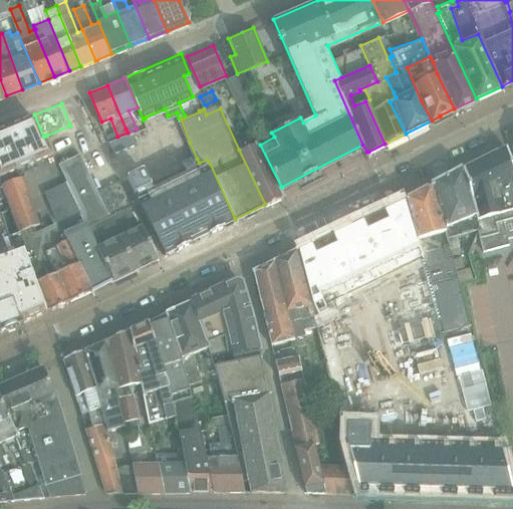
[(43,137),(34,114),(18,121),(3,126),(0,128),(0,176),(53,154),(46,136),(43,137)]
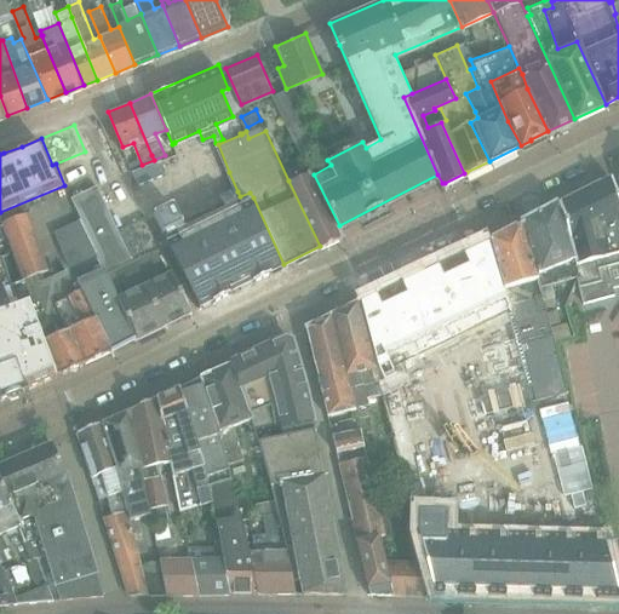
[(161,158),(152,161),(158,173),(166,170),(161,158)]
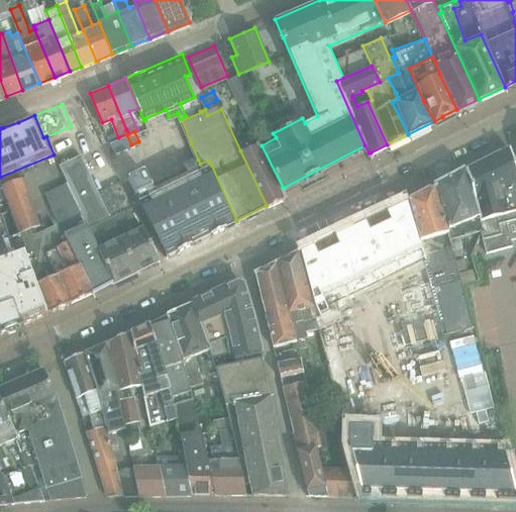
[(126,134),(118,137),(123,148),(131,144),(126,134)]
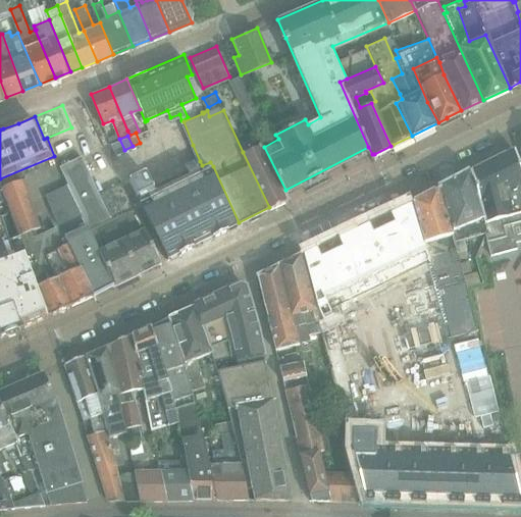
[(119,139),(112,142),(117,153),(124,150),(119,139)]
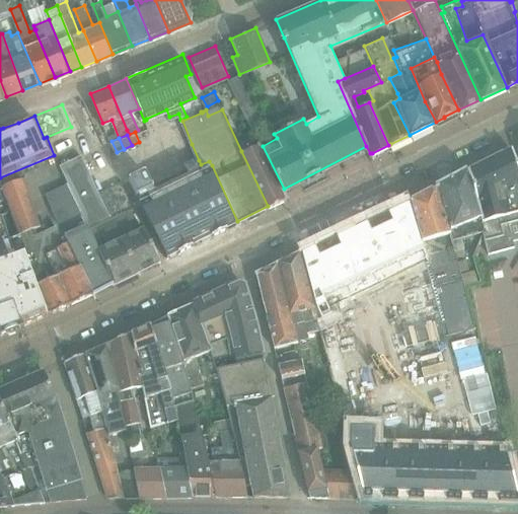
[(284,189),(263,146),(261,142),(241,151),(268,206),(288,197),(284,189)]
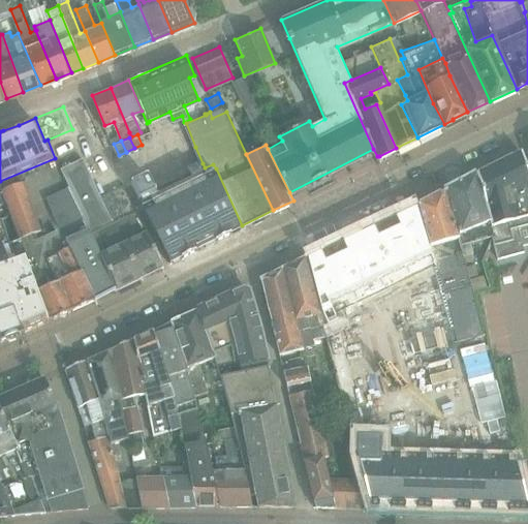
[(527,167),(522,149),(477,172),(489,221),(490,228),(488,235),(492,234),(498,256),(525,249),(518,223),(527,221),(527,167)]
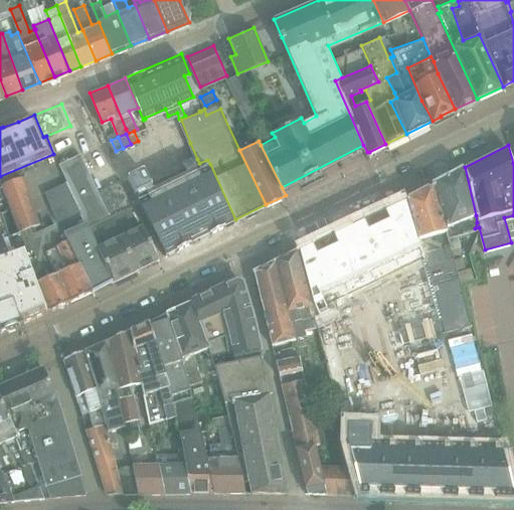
[(59,162),(67,179),(66,180),(88,221),(113,280),(137,268),(111,214),(110,214),(97,189),(98,189),(80,152),(59,162)]
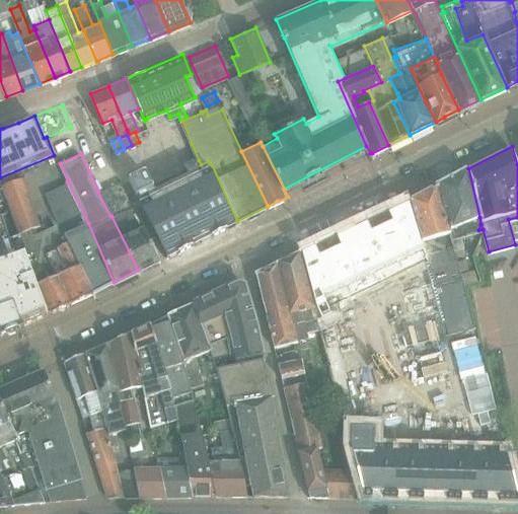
[(199,160),(191,164),(196,173),(212,165),(209,161),(201,164),(199,160)]
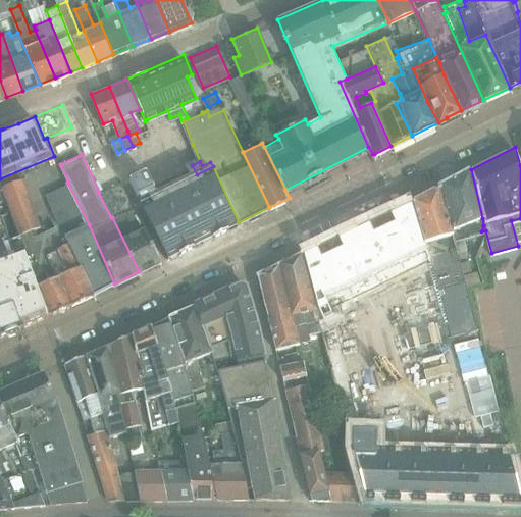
[(192,165),(184,168),(189,178),(197,174),(192,165)]
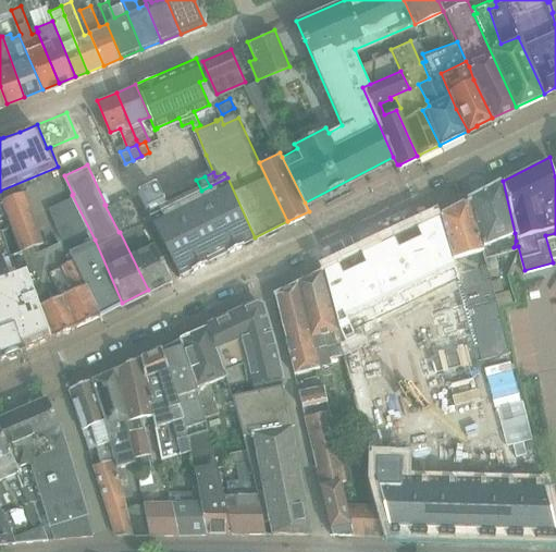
[(150,184),(138,189),(147,207),(148,207),(152,216),(150,217),(157,231),(164,243),(180,274),(255,237),(227,178),(210,186),(201,191),(194,195),(185,199),(177,203),(169,207),(163,196),(163,195),(159,186),(159,187),(156,182),(150,184)]
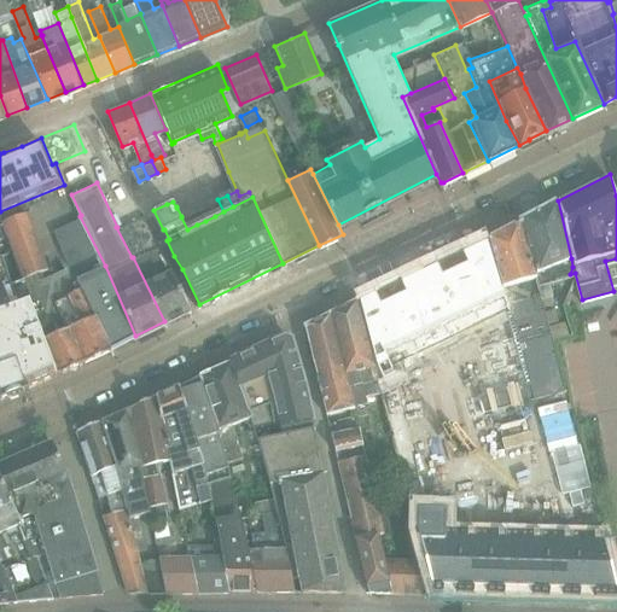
[(217,199),(209,204),(215,216),(223,211),(217,199)]
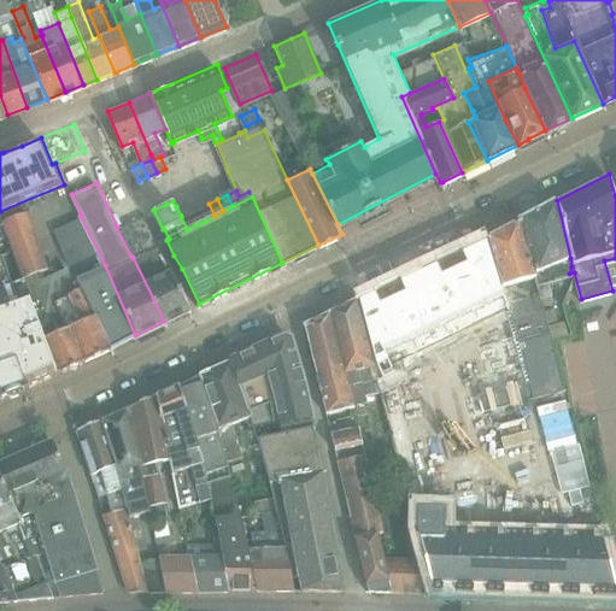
[(520,219),(516,222),(533,283),(537,298),(541,297),(553,293),(550,281),(569,274),(572,266),(570,258),(557,200),(555,200),(553,200),(520,218),(520,219)]
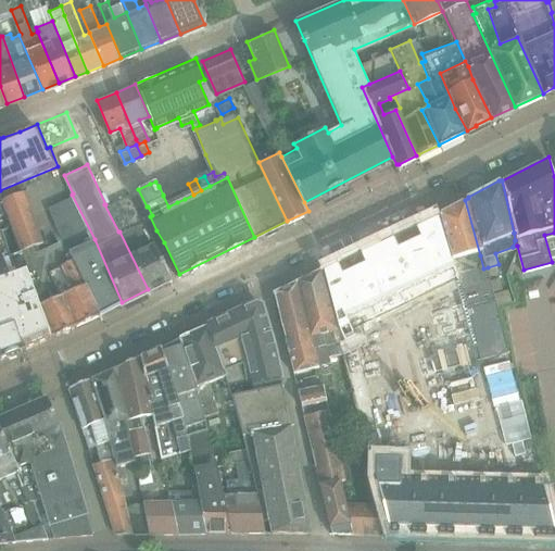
[(188,184),(179,188),(185,199),(193,195),(188,184)]
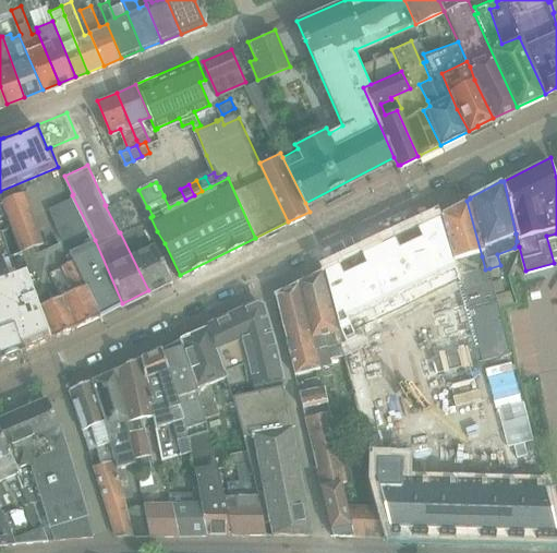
[(1,197),(3,203),(7,211),(19,240),(16,240),(20,248),(22,252),(27,269),(28,269),(29,277),(33,287),(38,297),(52,336),(100,314),(65,238),(52,204),(49,205),(63,239),(38,251),(35,244),(43,241),(26,189),(1,197)]
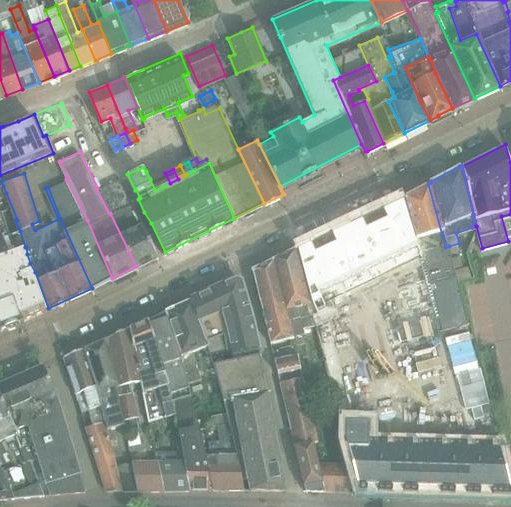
[(165,173),(158,177),(163,186),(170,183),(165,173)]
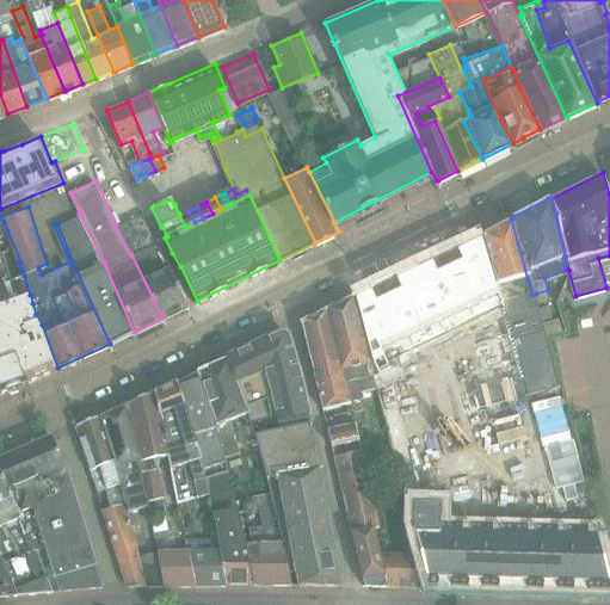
[(158,241),(143,210),(122,221),(116,224),(115,224),(130,254),(131,254),(158,241)]
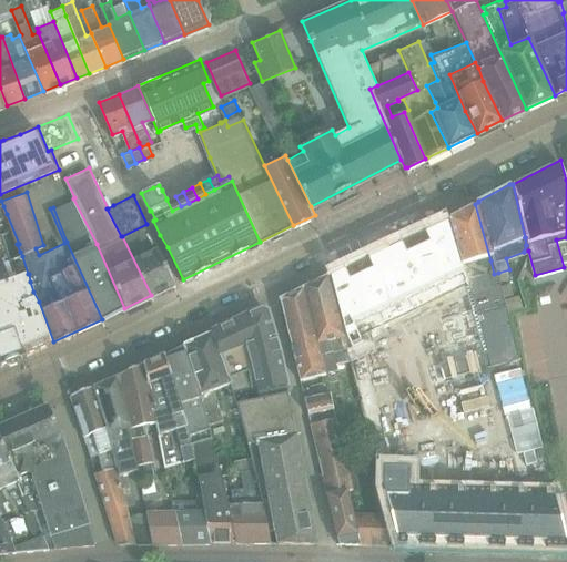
[(175,196),(166,200),(172,211),(181,206),(175,196)]
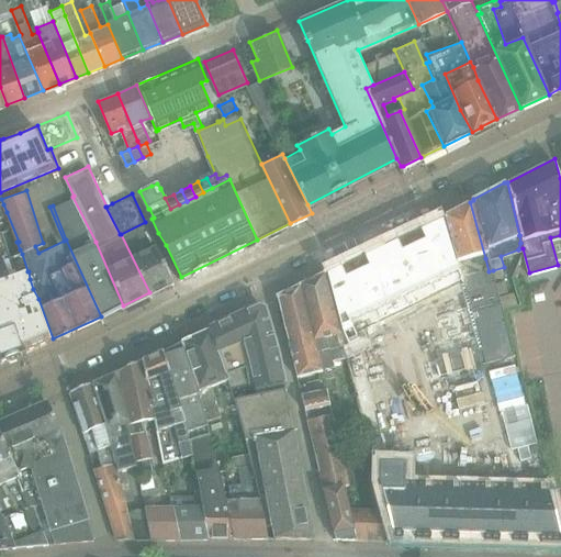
[(73,197),(53,205),(66,240),(101,316),(123,305),(96,242),(73,197)]
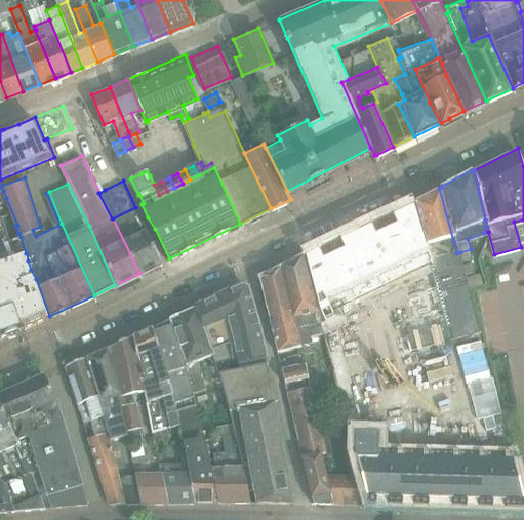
[(407,335),(411,349),(481,330),(460,252),(456,253),(453,241),(439,189),(411,203),(424,243),(426,242),(432,262),(439,288),(449,324),(407,335)]
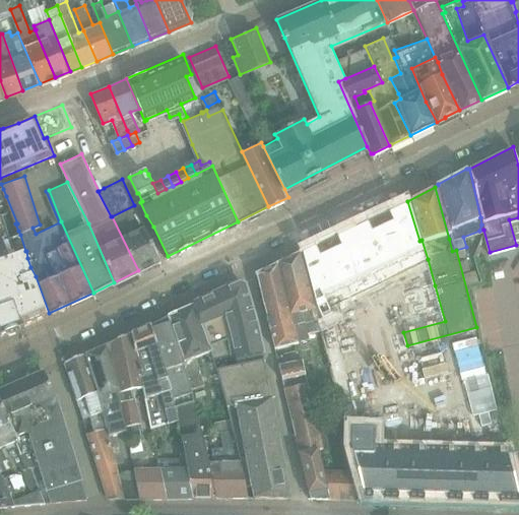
[(322,320),(333,314),(329,305),(428,259),(422,240),(419,241),(407,201),(305,249),(318,305),(322,320)]
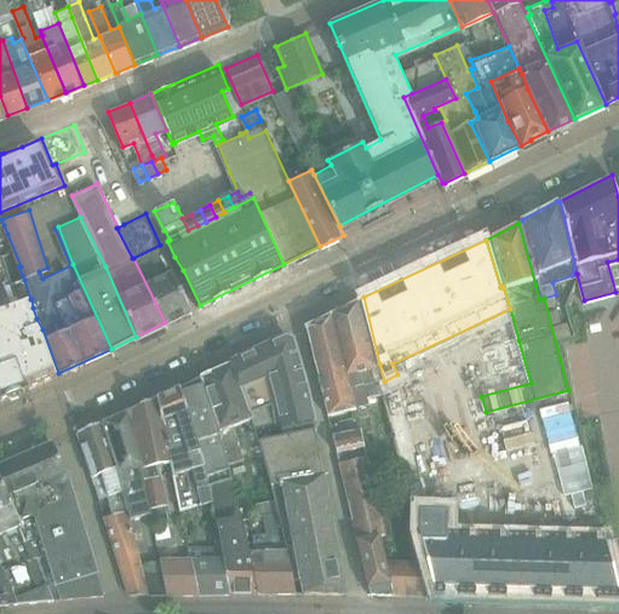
[(160,245),(133,258),(165,322),(191,309),(160,245)]
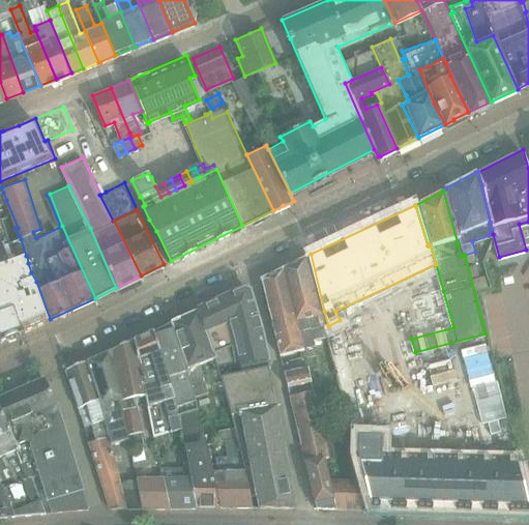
[(0,245),(10,242),(2,220),(0,220),(0,245)]
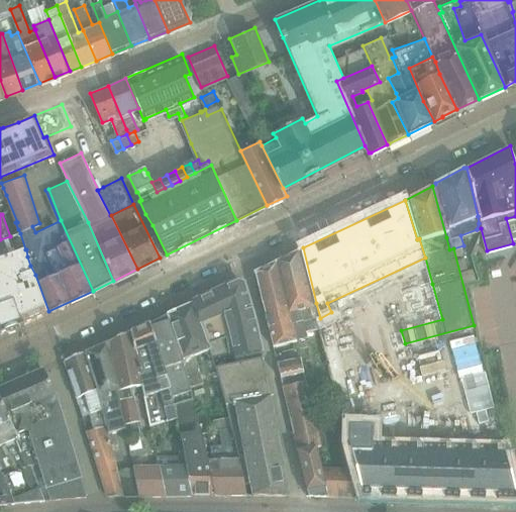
[(0,239),(0,258),(25,249),(20,233),(10,236),(0,239)]
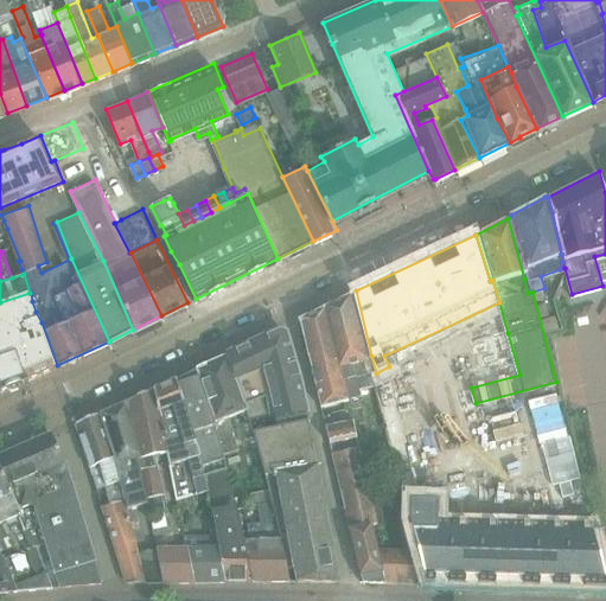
[(350,398),(362,395),(359,387),(376,383),(378,383),(374,368),(371,356),(356,291),(331,302),(340,353),(350,398)]
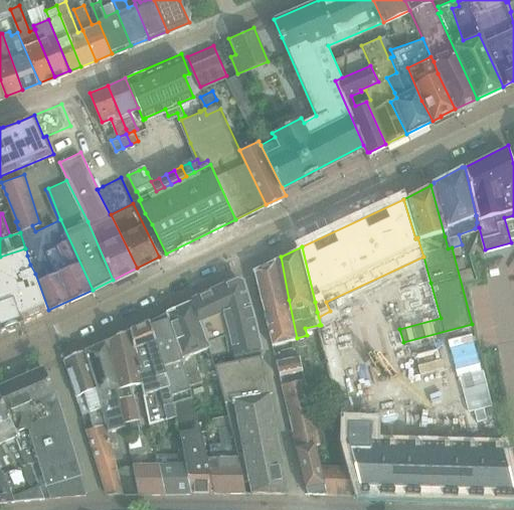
[(0,331),(48,310),(35,274),(30,265),(27,256),(26,248),(25,248),(0,257),(0,331)]
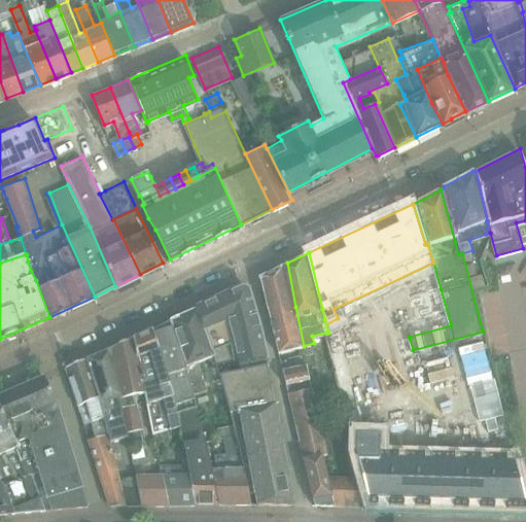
[(260,276),(270,313),(295,307),(287,263),(260,276)]
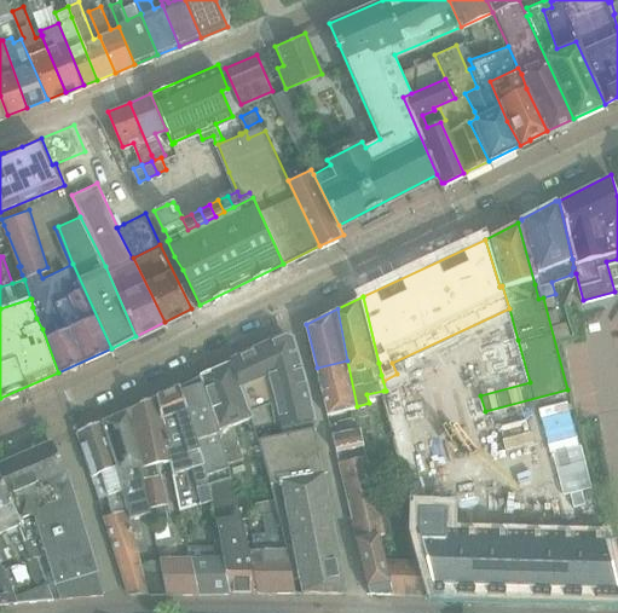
[(286,334),(258,347),(267,400),(276,444),(284,479),(277,480),(277,481),(281,481),(304,590),(346,590),(340,557),(339,557),(312,417),(306,389),(304,379),(292,337),(286,334)]
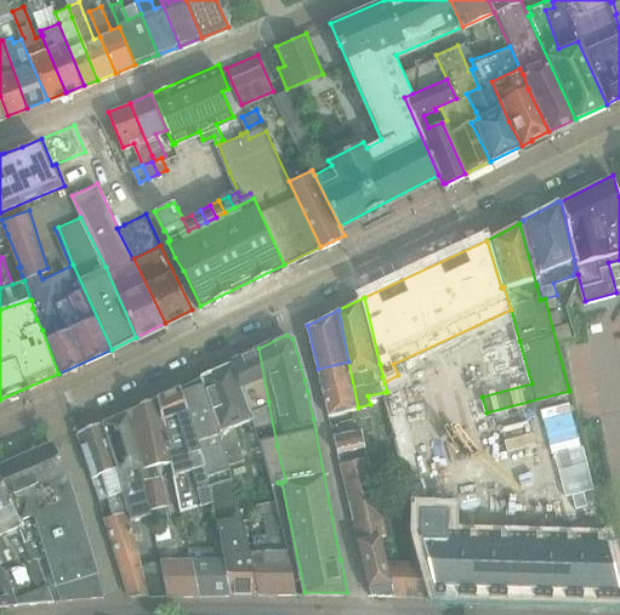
[(521,348),(517,335),(507,337),(512,351),(521,348)]
